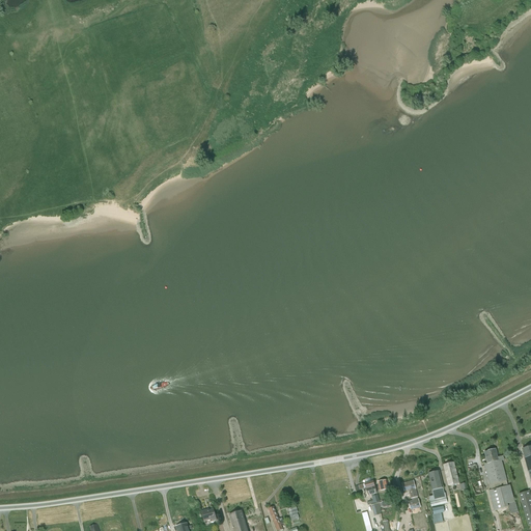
[(530,447),(522,450),(523,450),(525,459),(530,456),(530,447)]
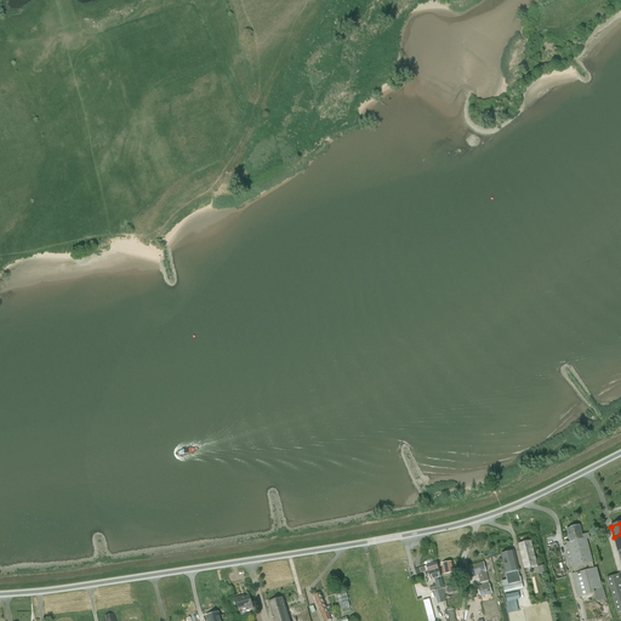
[(580,525),(567,529),(570,542),(567,543),(575,574),(594,568),(587,540),(590,539),(588,533),(582,535),(580,525)]
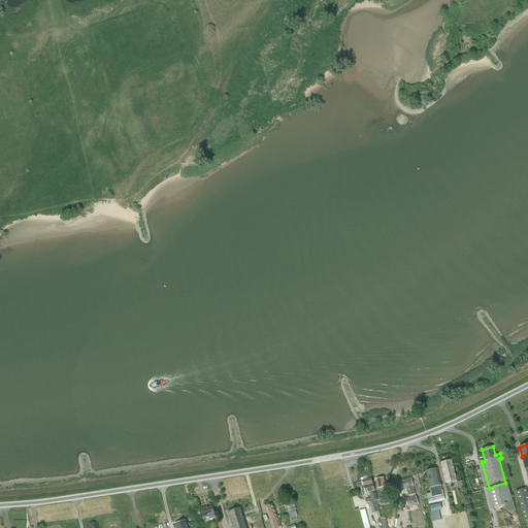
[(443,472),(454,470),(452,460),(441,462),(443,472)]
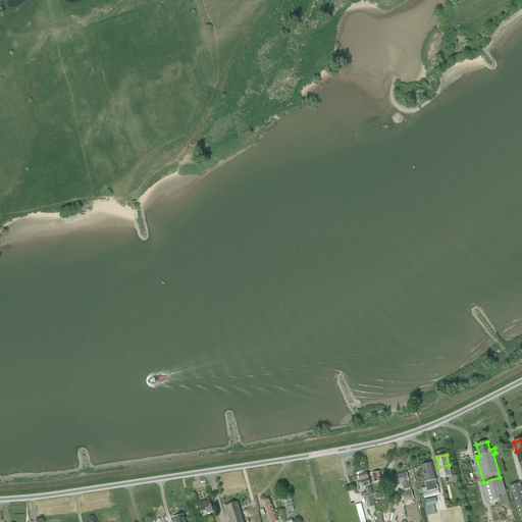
[(424,482),(435,479),(432,463),(421,466),(424,482)]
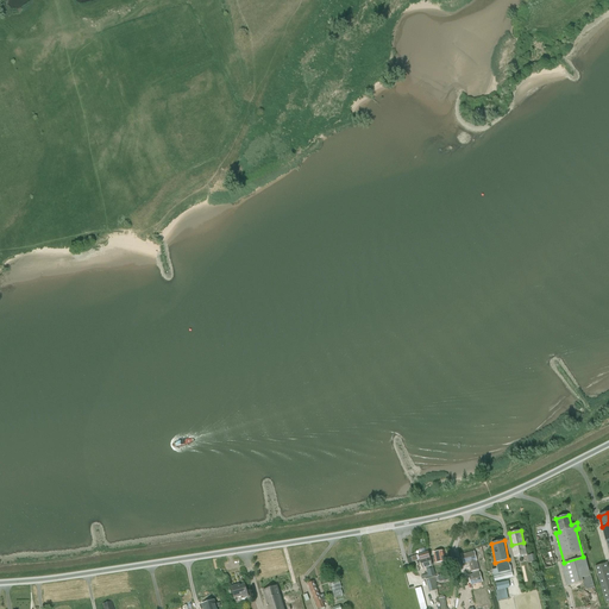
[(523,542),(512,545),(515,558),(527,554),(523,542)]
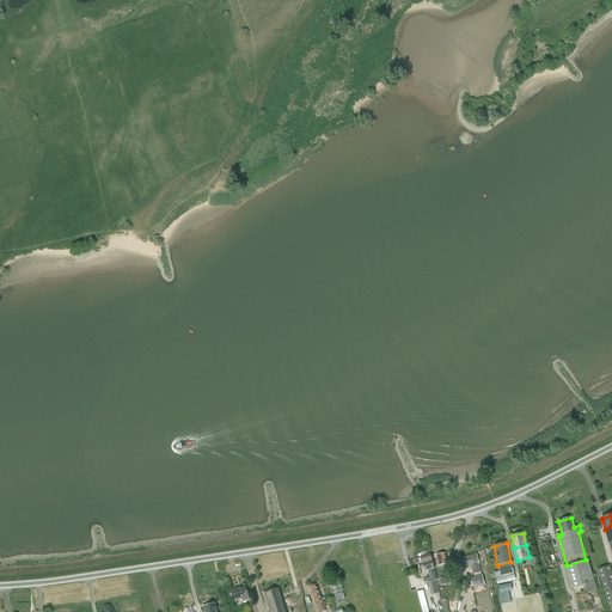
[(438,565),(447,564),(446,554),(436,556),(438,565)]
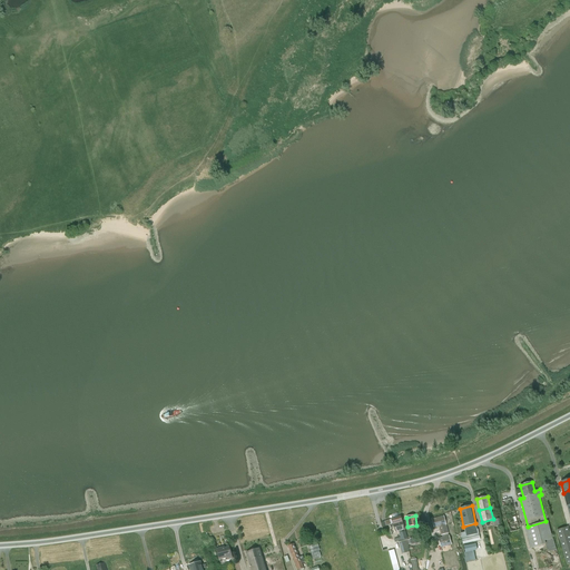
[(401,517),(392,519),(392,520),(385,521),(386,526),(393,524),(402,522),(401,517)]
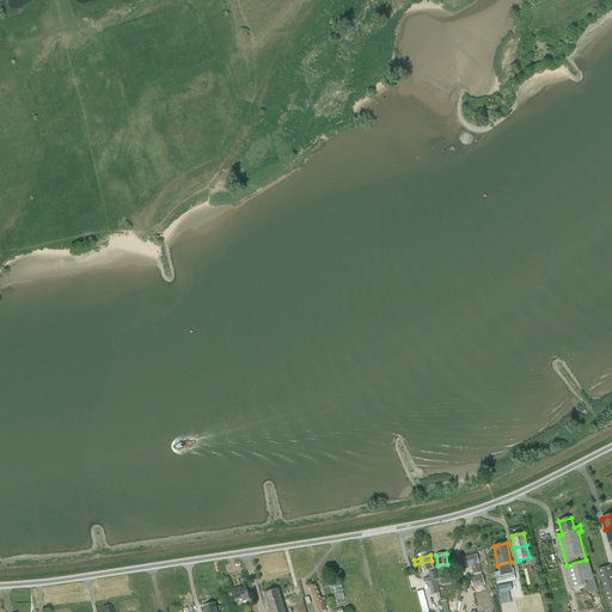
[(476,555),(464,558),(466,567),(472,565),(475,575),(475,577),(482,576),(481,573),(476,555)]
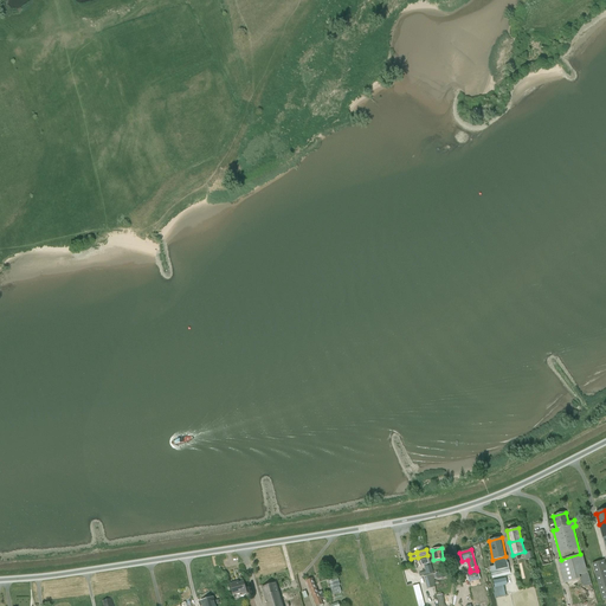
[(587,573),(582,554),(580,554),(561,560),(559,560),(565,584),(580,579),(579,575),(587,573)]
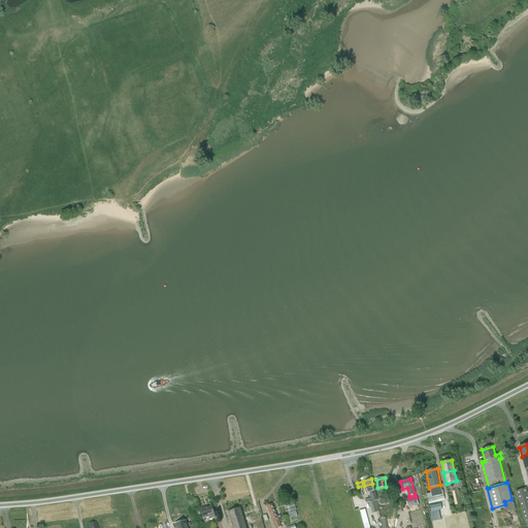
[(374,490),(372,484),(364,486),(361,487),(362,491),(365,490),(366,493),(371,491),(372,493),(369,494),(371,501),(377,499),(374,490)]
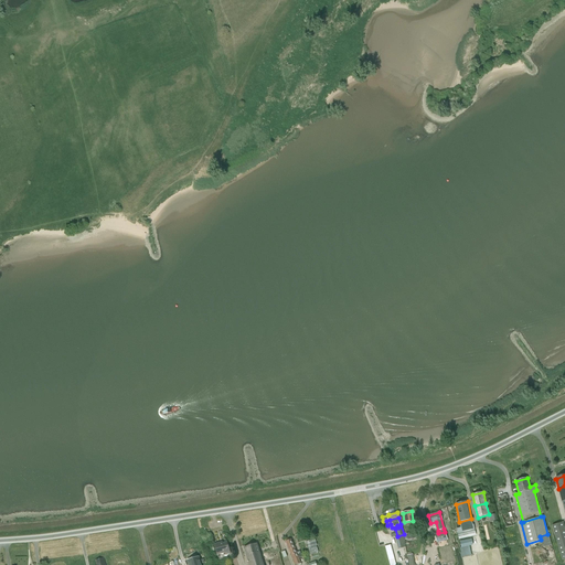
[(552,525),(562,560),(564,558),(564,530),(563,522),(552,525)]
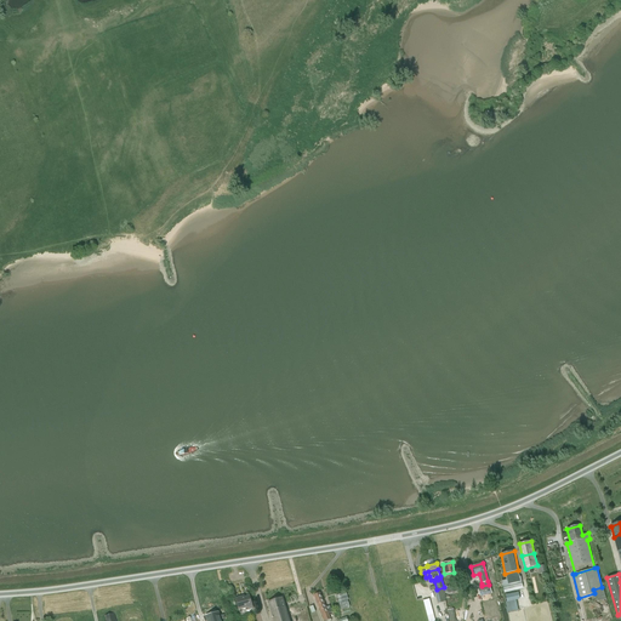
[(505,593),(523,588),(522,581),(520,575),(513,576),(513,579),(501,581),(502,586),(505,593)]
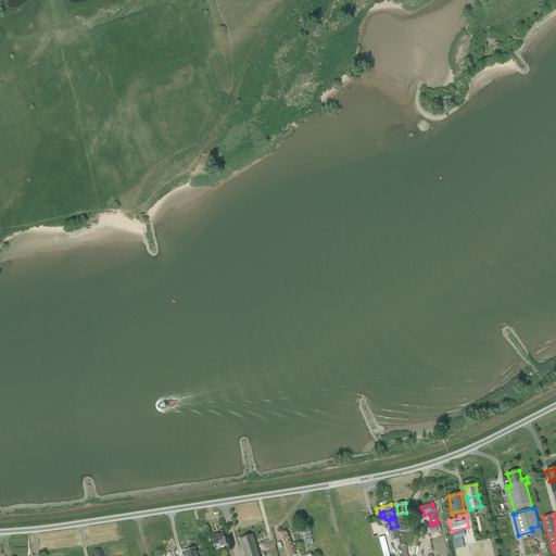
[(428,526),(430,534),(440,531),(438,523),(428,526)]
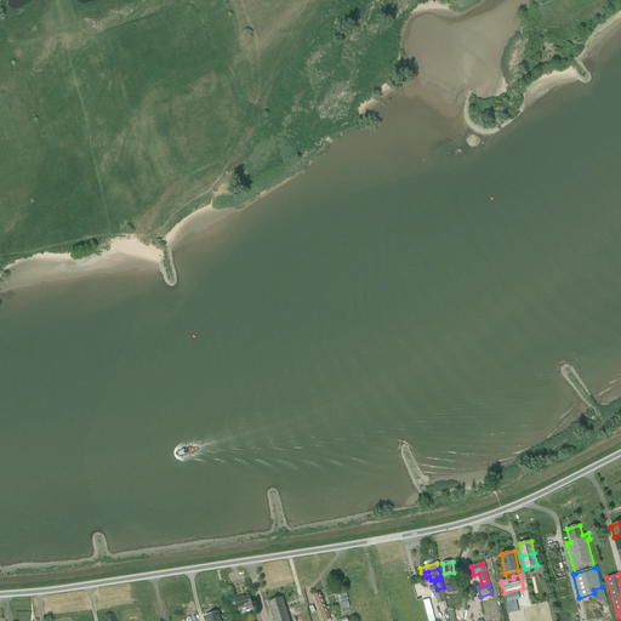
[(602,587),(593,590),(594,593),(597,602),(607,599),(603,587),(602,587)]
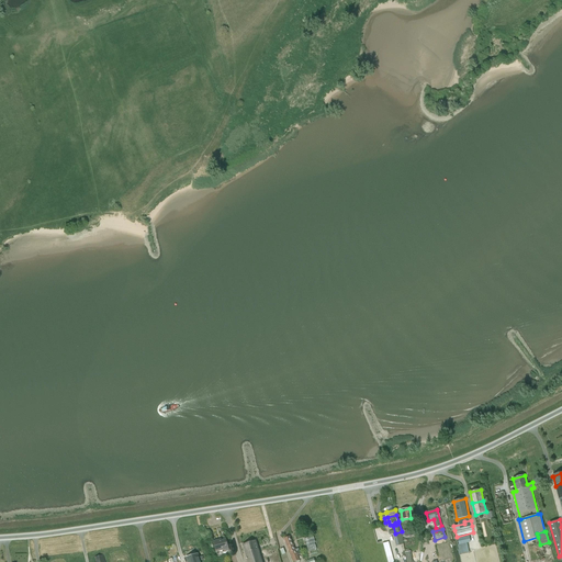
[(402,532),(394,535),(396,541),(395,541),(396,547),(405,544),(402,532)]
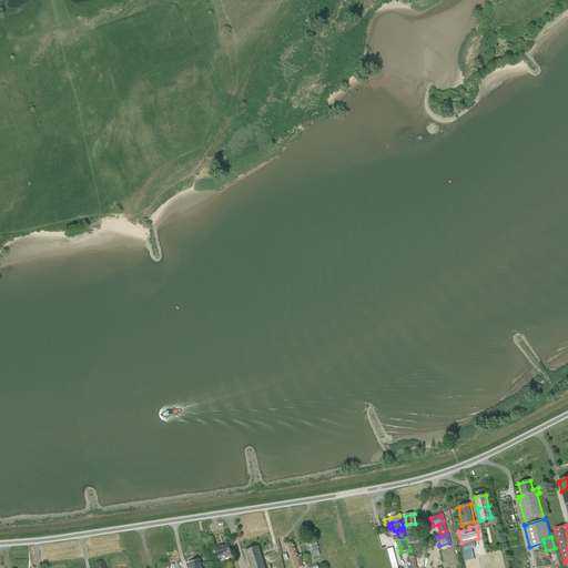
[(293,558),(298,556),(293,543),(287,545),(293,558)]
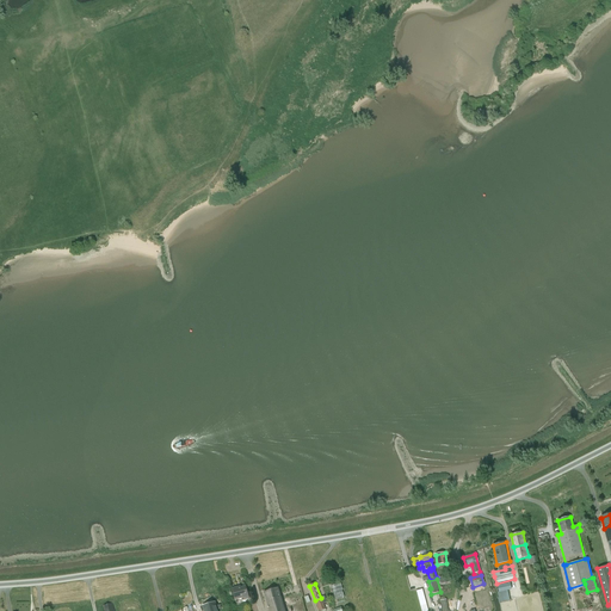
[(236,603),(250,599),(246,586),(241,588),(241,586),(232,588),(235,602),(236,602),(236,603)]
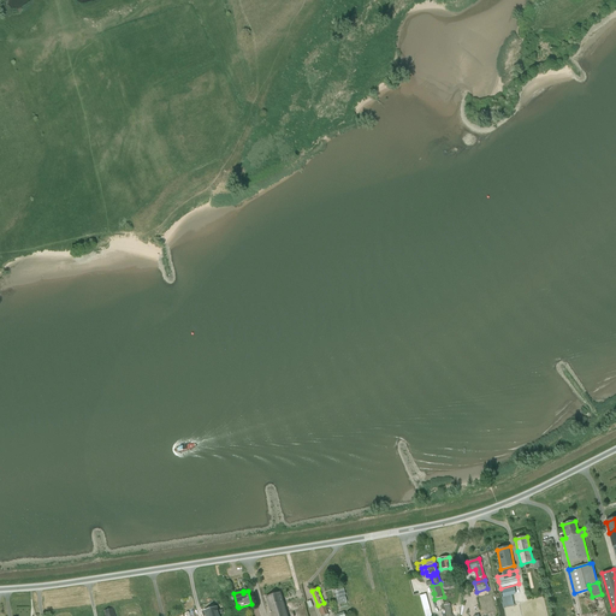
[(272,615),(286,615),(280,593),(266,597),(272,615)]
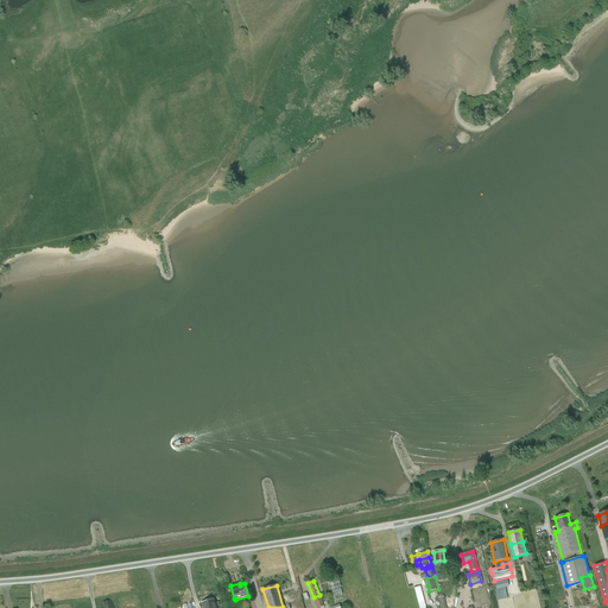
[(320,595),(314,597),(317,607),(323,607),(324,607),(323,605),(322,601),(325,600),(323,594),(320,595)]
